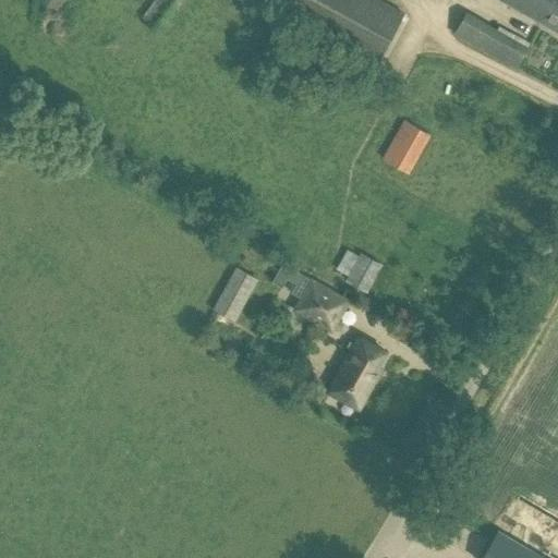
[(152,0),(140,17),(159,31),(180,0),(152,0)]
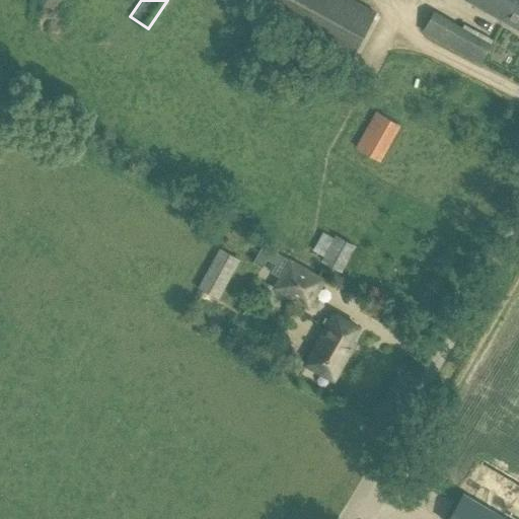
[(355,0),(237,0),(350,62),(377,12),(355,0)]
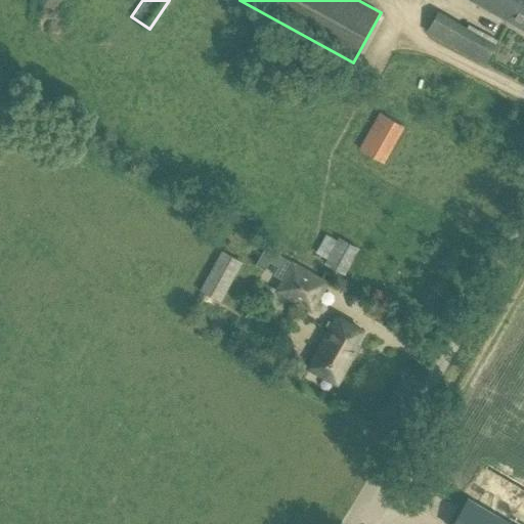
[(523,0),(469,0),(523,31),(523,0)]
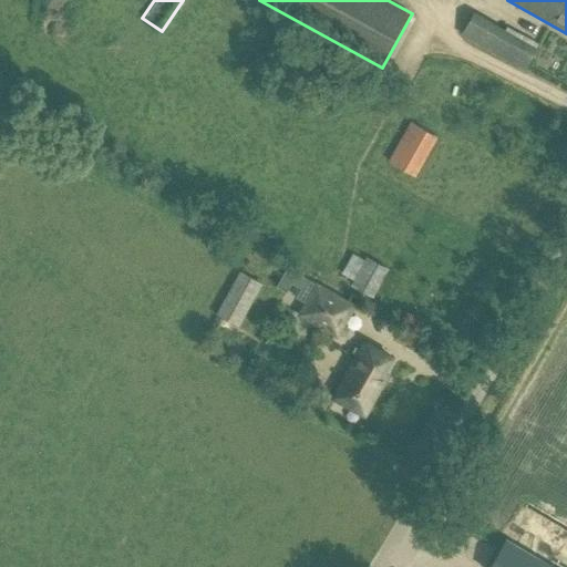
[(524,71),(525,70),(538,44),(507,26),(505,30),(476,12),(461,35),(524,71)]
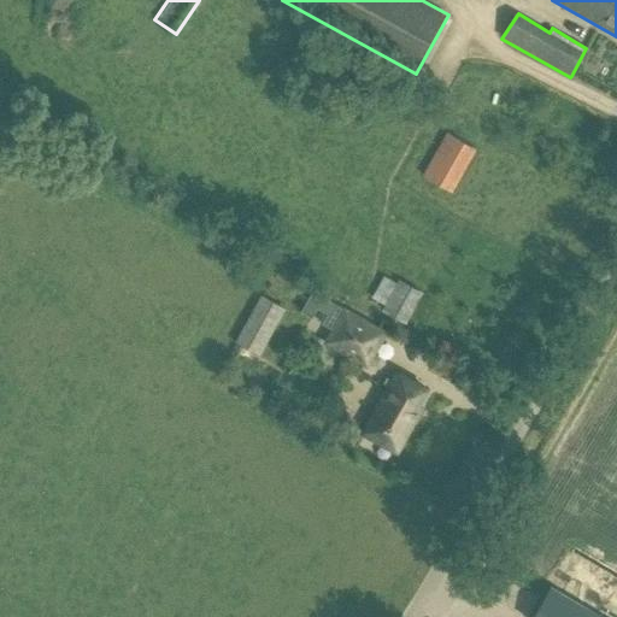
[(451,192),(475,150),(446,133),(422,175),(451,192)]
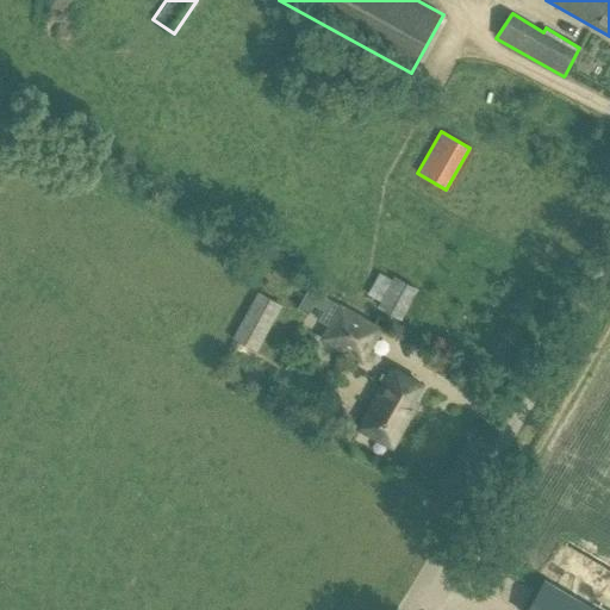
[(402,319),(417,290),(393,277),(390,284),(378,278),(369,292),(381,299),(378,307),(402,319)]
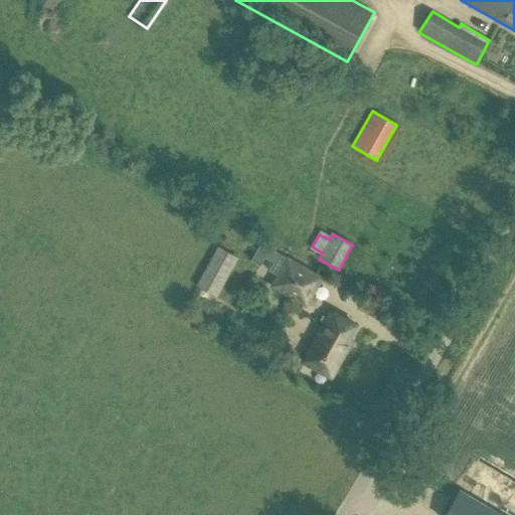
[(217,246),(195,285),(216,297),(238,258),(217,246)]
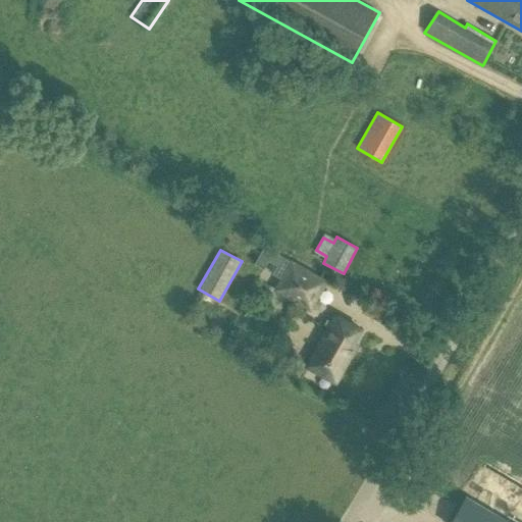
[(272,291),(311,311),(327,280),(289,260),(272,291)]
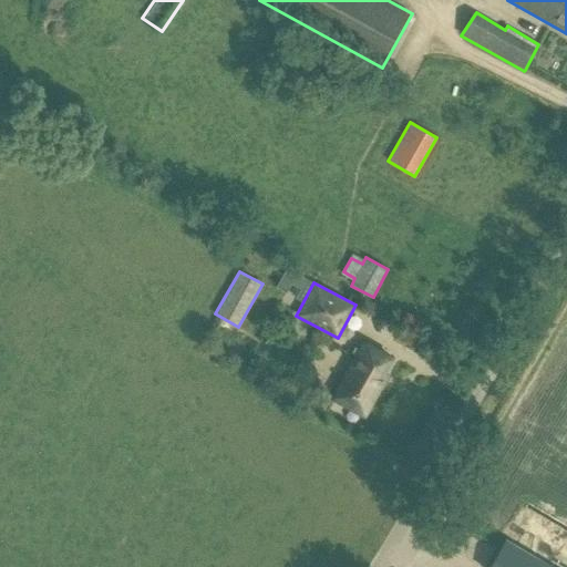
[(379,381),(391,359),(363,343),(333,399),(349,408),(353,398),(370,406),(383,383),(379,381)]
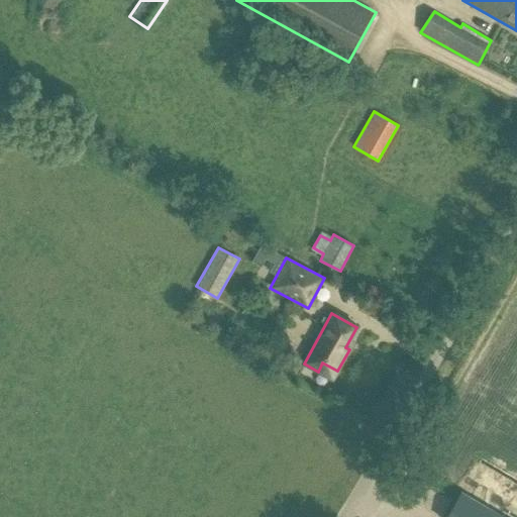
[(503,516),(460,492),(445,516),(503,516)]
